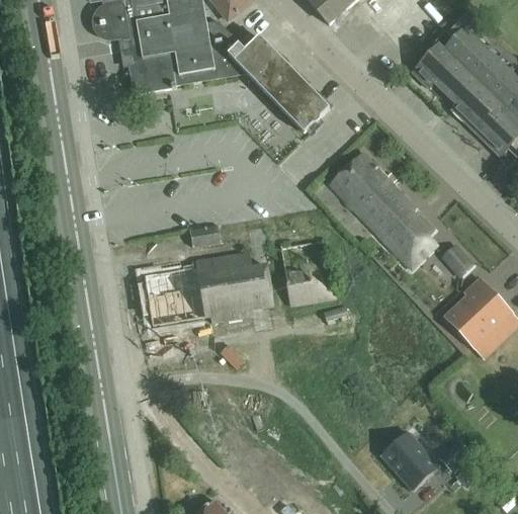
[(91,0),(92,1),(97,0),(103,0),(103,1),(105,1),(105,5),(103,6),(96,12),(93,20),(95,29),(100,36),(109,39),(122,37),(124,50),(125,50),(132,89),(133,90),(134,91),(136,93),(137,93),(139,94),(176,88),(176,84),(225,76),(231,74),(235,72),(241,68),(304,134),(330,108),(260,36),(256,39),(242,24),(232,34),(218,20),(206,22),(202,0),(91,0)]
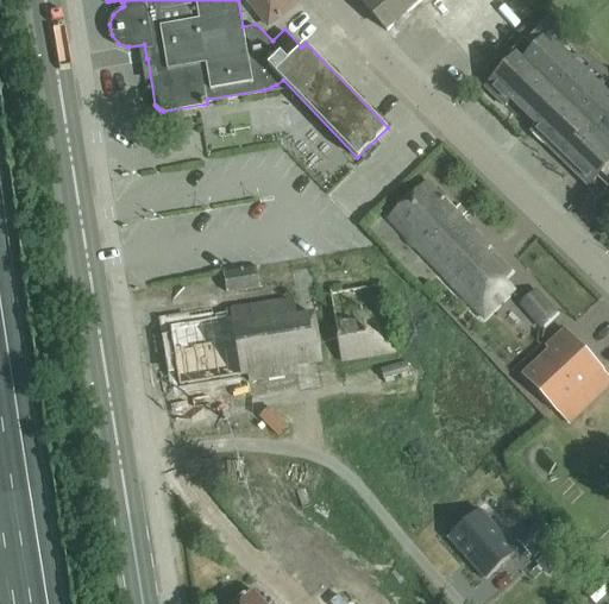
[(250,0),(269,24),(299,0),(250,0)]
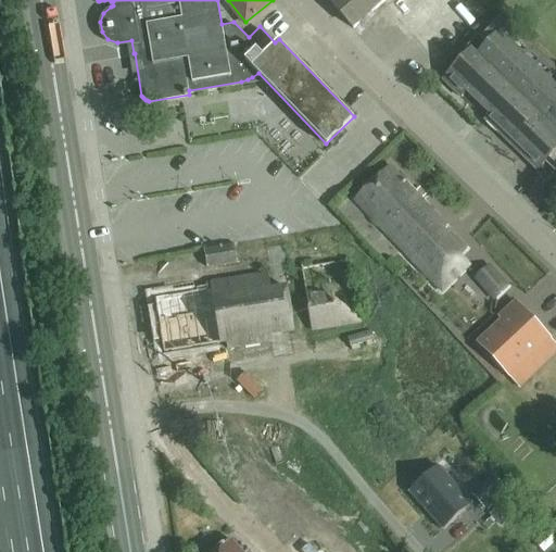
[(331,1),(352,25),(353,26),(381,0),(330,0),(331,1)]
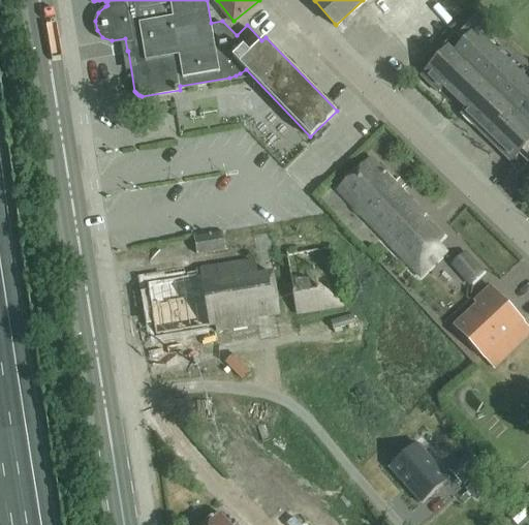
[(528,66),(528,65),(528,63),(528,62),(476,11),(441,41),(446,48),(422,73),(438,90),(443,85),(516,154),(524,146),(528,150),(528,66)]
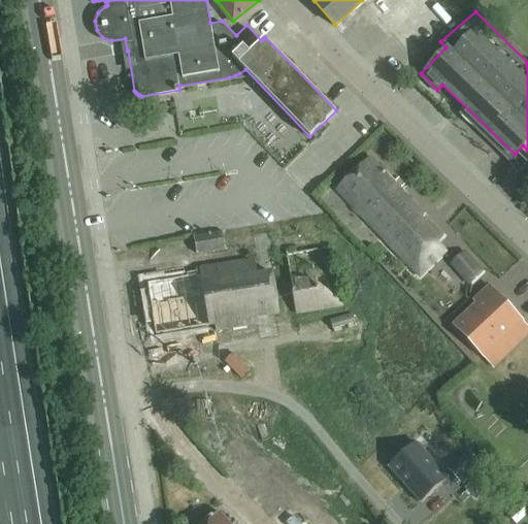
[(394,179),(370,155),(358,166),(336,187),(374,227),(364,237),(381,256),(393,246),(420,273),(444,248),(436,239),(442,233),(433,223),(429,225),(421,215),(424,211),(399,186),(404,182),(398,175),(394,179)]
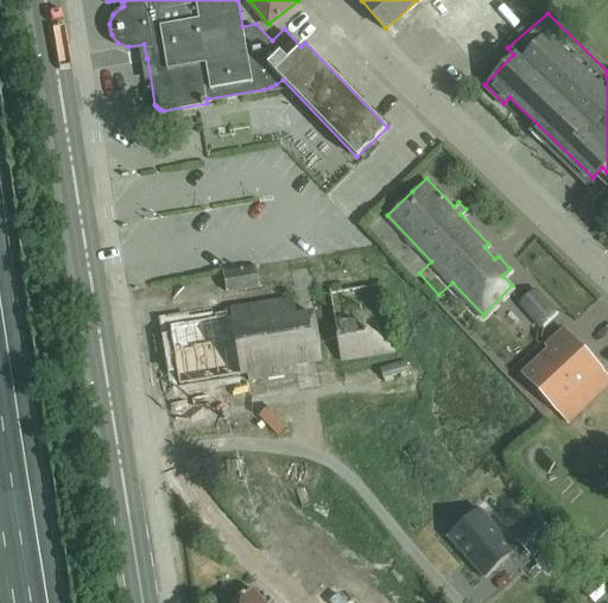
[(227,290),(261,284),(258,264),(223,270),(227,290)]
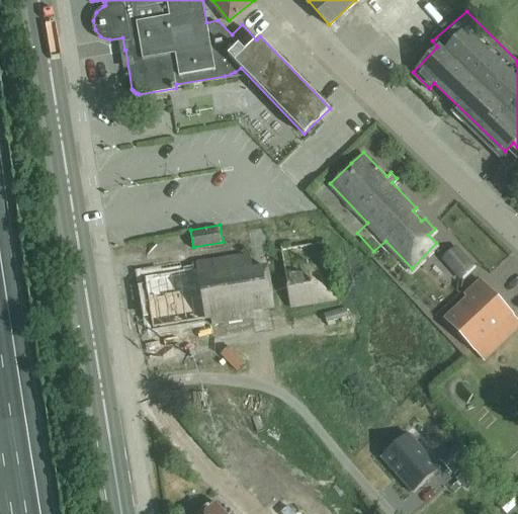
[(336,296),(326,240),(290,246),(289,240),(280,242),(290,305),(336,296)]
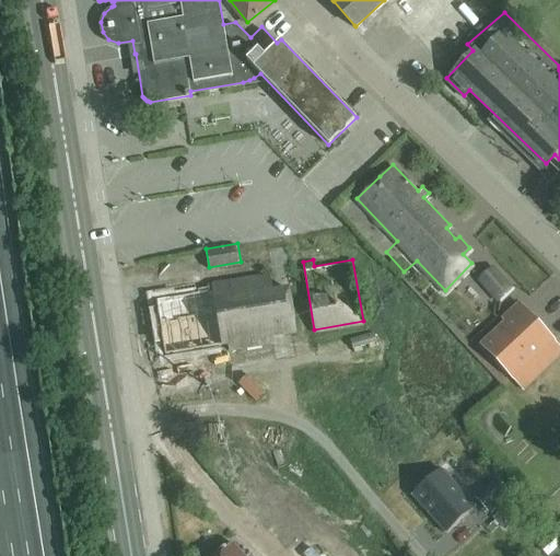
[(498,298),(511,286),(492,265),(479,277),(498,298)]
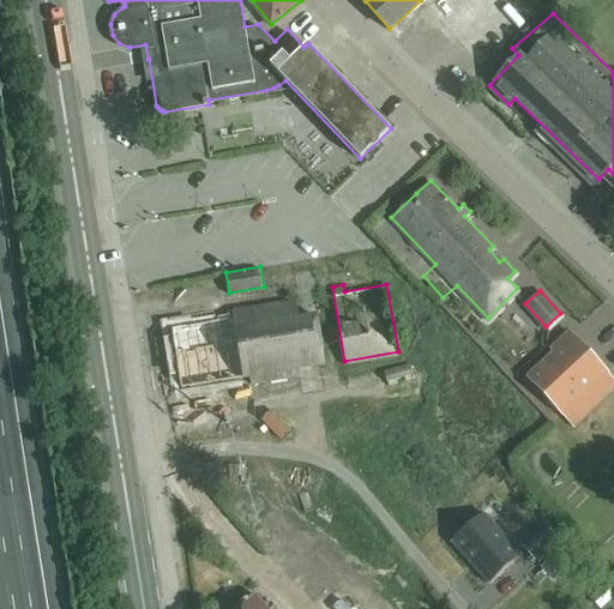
[(217,319),(172,326),(181,386),(250,374),(251,381),(299,374),(298,366),(325,362),(318,314),(299,318),(295,299),(228,309),(228,312),(216,314),(217,319)]
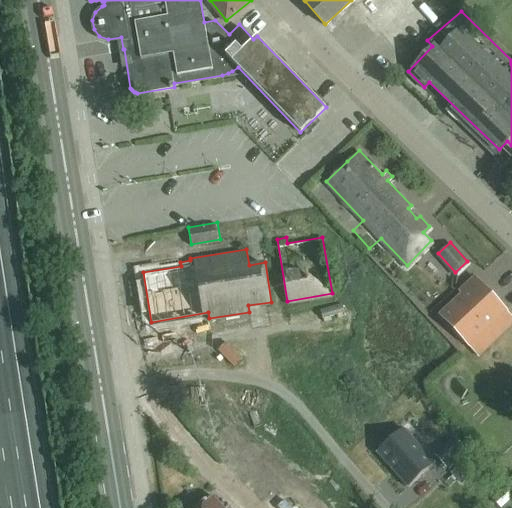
[(468,343),(506,307),(476,275),(465,286),(467,289),(440,314),(468,343)]
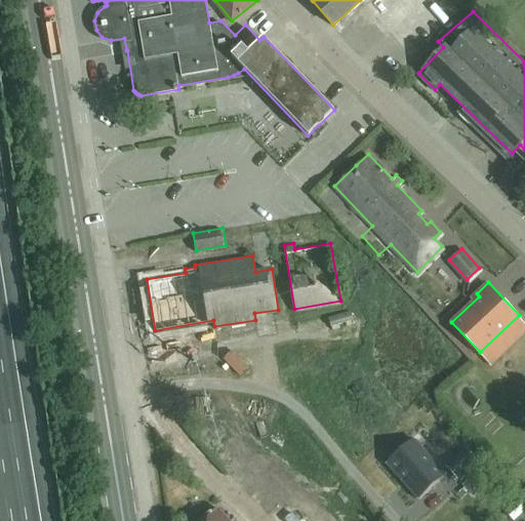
[(239,373),(248,365),(232,349),(224,357),(239,373)]
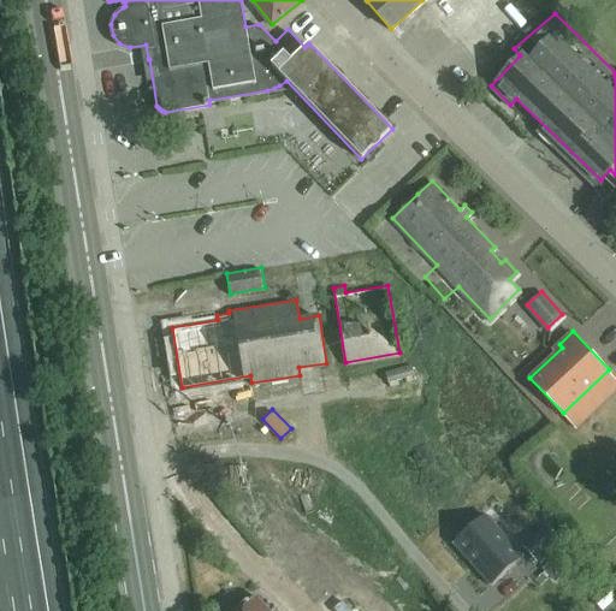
[(491,583),(522,555),(485,512),(454,540),(491,583)]
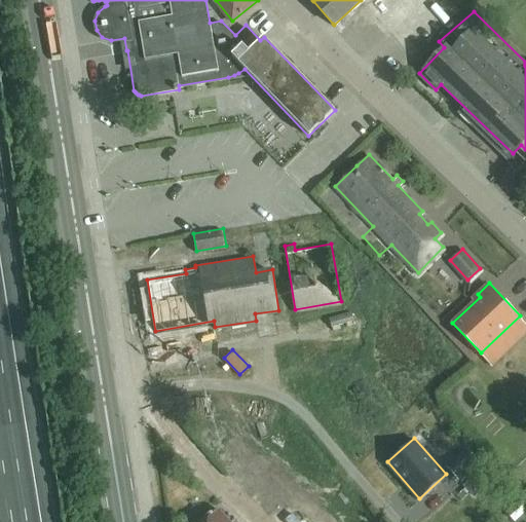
[(457,477),(479,458),(468,446),(447,465),(457,477)]
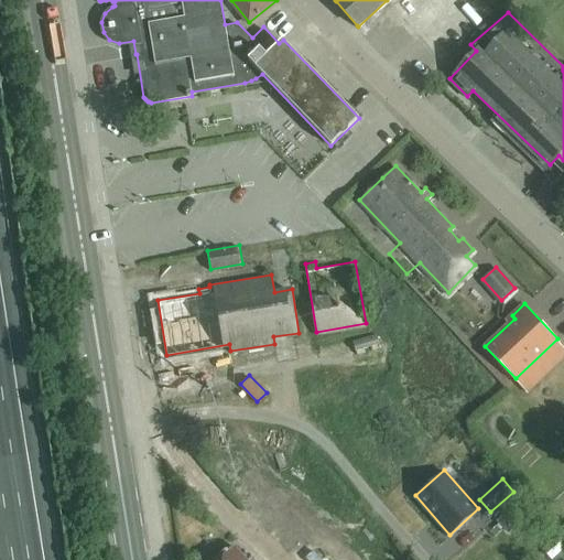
[(247,559),(234,545),(215,559),(247,559)]
